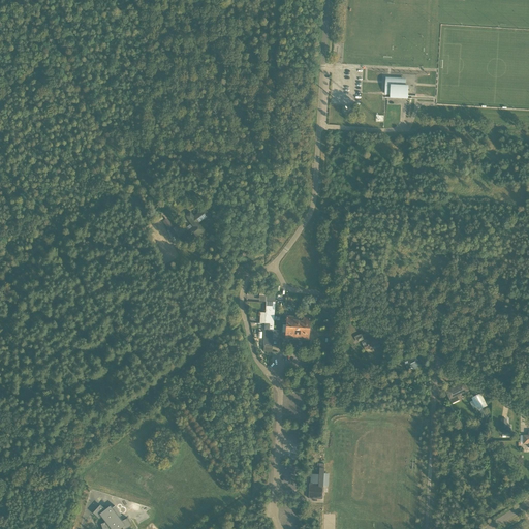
[(408,99),(408,94),(408,87),(403,86),(404,79),(386,78),(385,88),(391,88),(391,98),(408,99)]
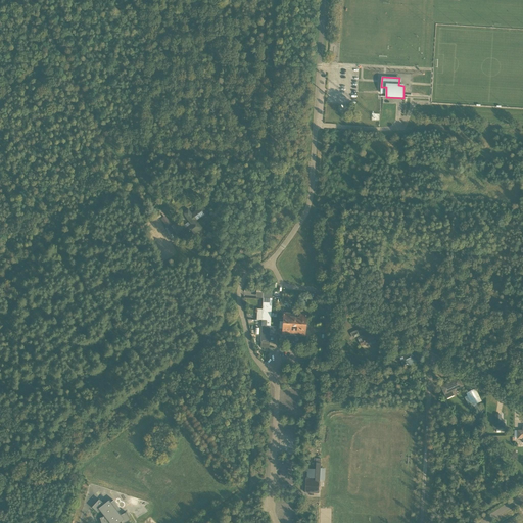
[(201,228),(198,224),(195,221),(206,212),(202,206),(192,215),(188,209),(183,214),(184,214),(190,222),(191,224),(189,225),(188,224),(187,224),(185,225),(185,226),(186,228),(186,229),(180,233),(183,237),(189,233),(191,235),(201,228)]
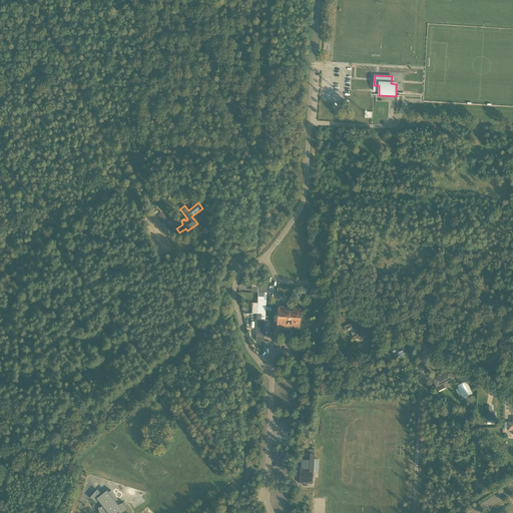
[(157,215),(163,223),(168,219),(162,211),(157,215)]
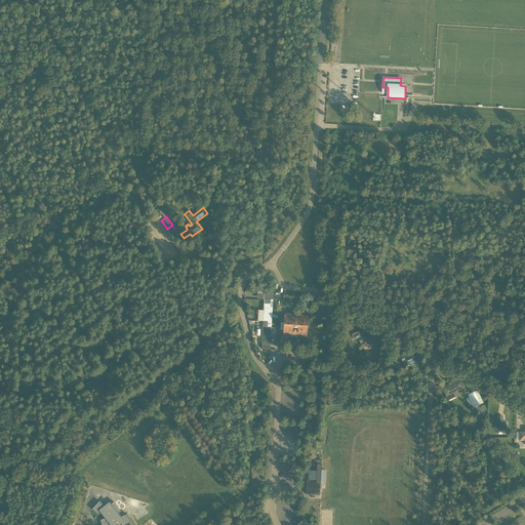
[(176,230),(174,226),(168,230),(175,239),(178,237),(176,235),(185,229),(182,226),(176,230)]
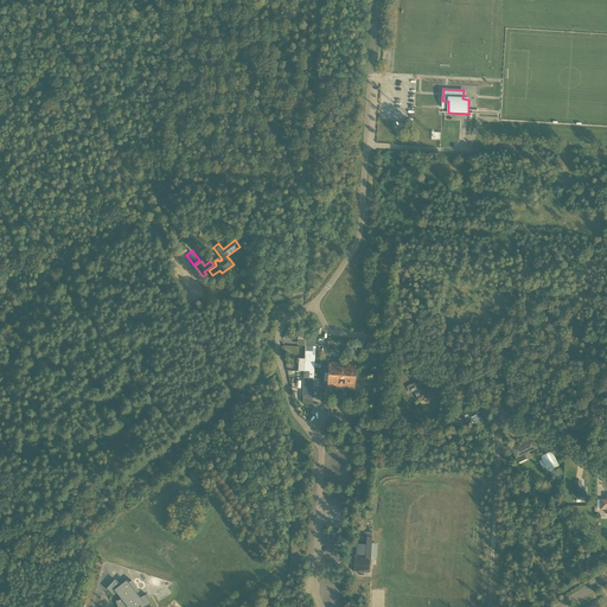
[(314,372),(315,346),(315,340),(306,340),(304,371),(314,372)]
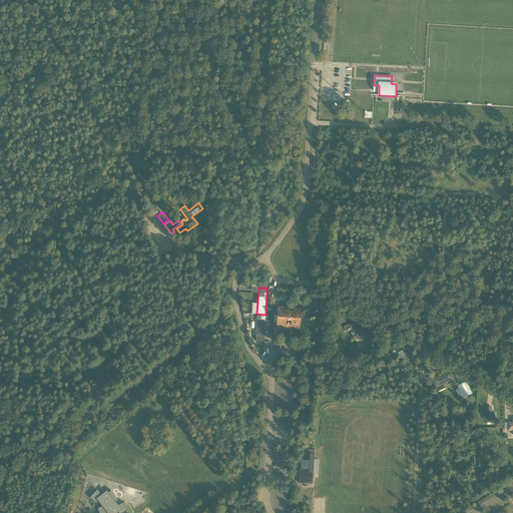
[(278,315),(282,316),(282,320),(286,320),(286,321),(287,321),(288,321),(289,312),(284,312),(285,308),(278,308),(278,315)]
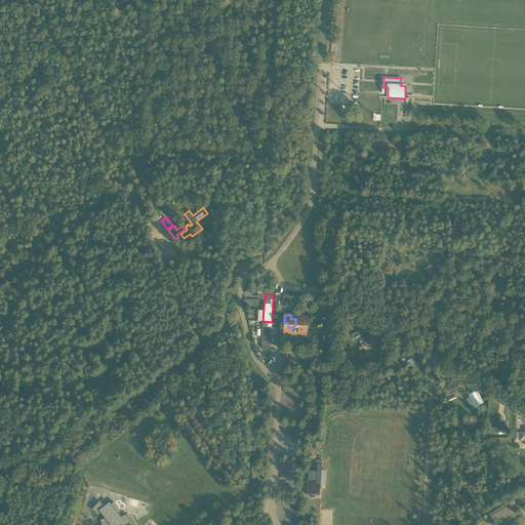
[(296,328),(296,327),(301,327),(301,324),(307,324),(307,316),(300,316),(299,320),(295,319),(294,328),(295,328),(296,328)]
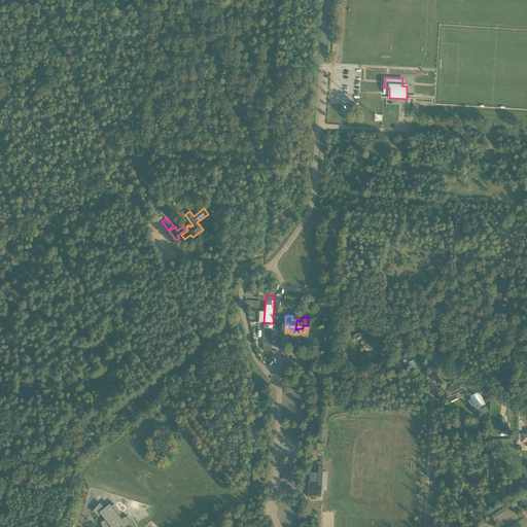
[(264,322),(262,345),(271,345),(276,345),(276,339),(272,339),(273,323),(264,322)]
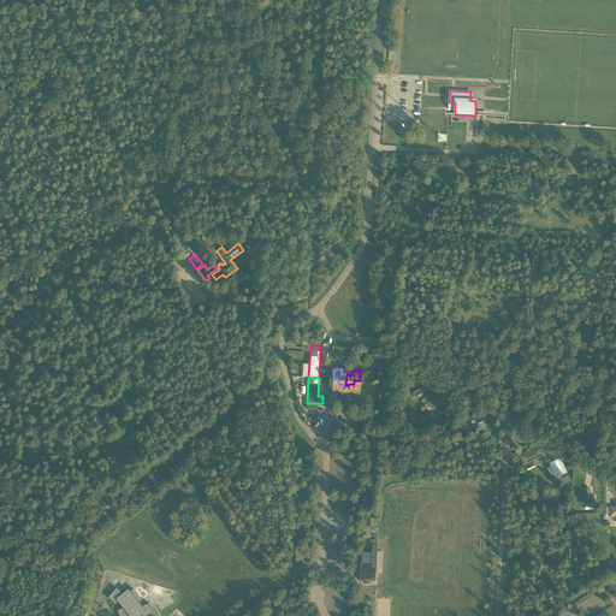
[(332,388),(332,395),(339,396),(339,390),(343,391),(343,386),(344,386),(344,385),(343,385),(343,384),(338,384),(338,379),(333,378),(333,379),(330,379),(329,388),(332,388)]
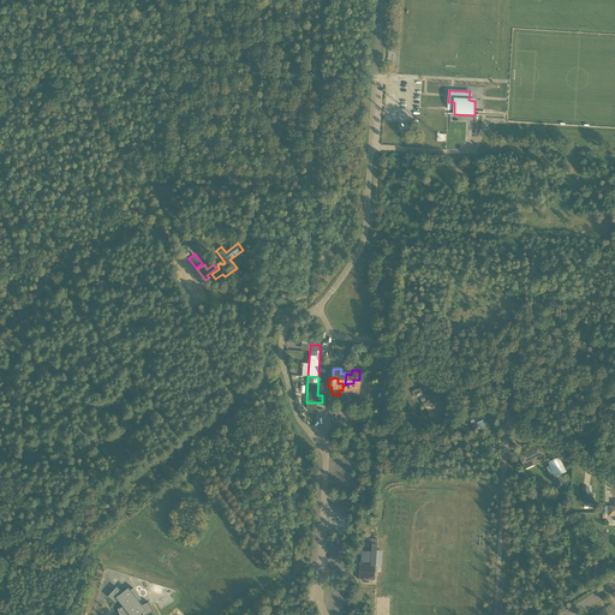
[(346,384),(346,386),(347,386),(347,390),(354,390),(353,395),(358,396),(359,380),(353,380),(353,383),(347,383),(347,384),(346,384)]
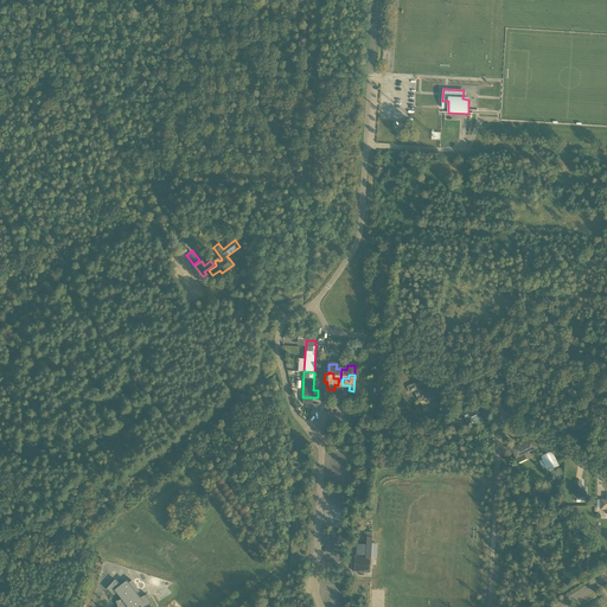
[(385,377),(377,376),(377,381),(377,387),(388,388),(388,377),(385,377)]
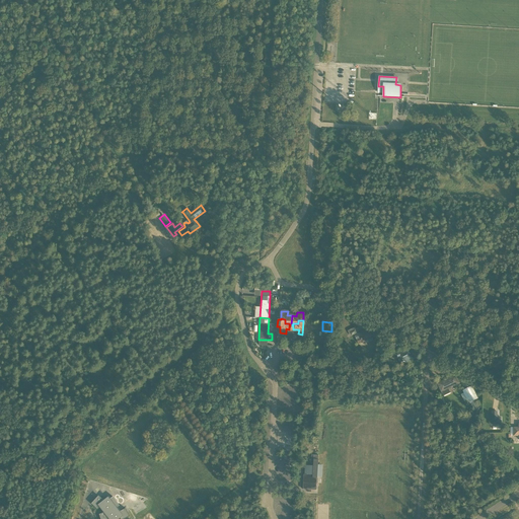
[(291,324),(290,324),(290,325),(289,325),(289,329),(286,328),(286,334),(298,334),(299,329),(293,329),(293,325),(292,325),(292,324),(291,324)]
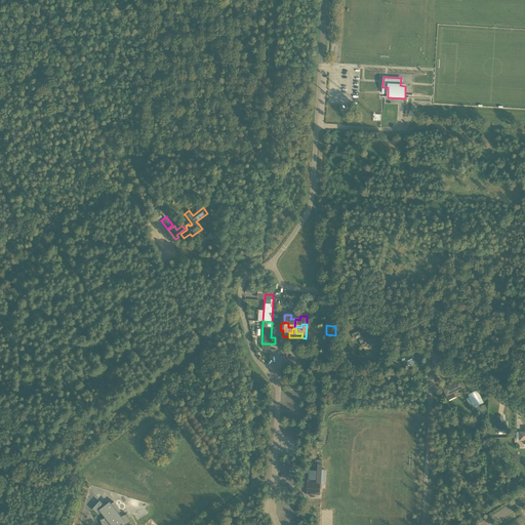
[(365,347),(378,340),(375,332),(362,338),(359,340),(362,348),(365,347)]
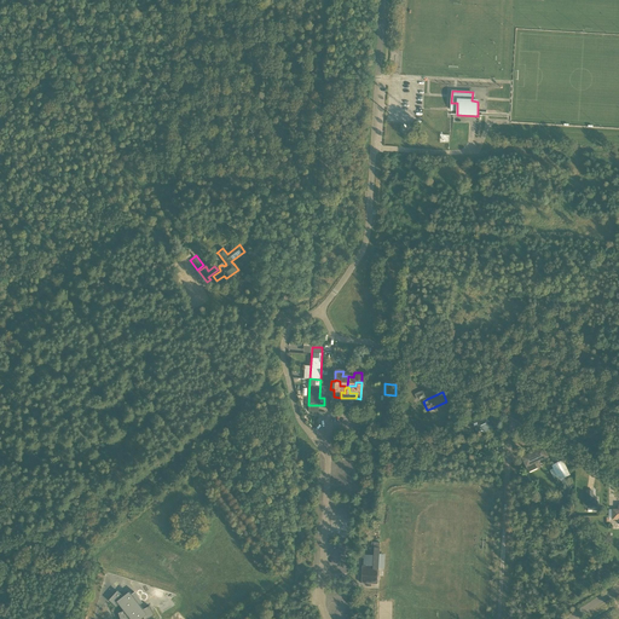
[(472,423),(469,418),(468,418),(466,415),(460,418),(463,427),(472,423)]
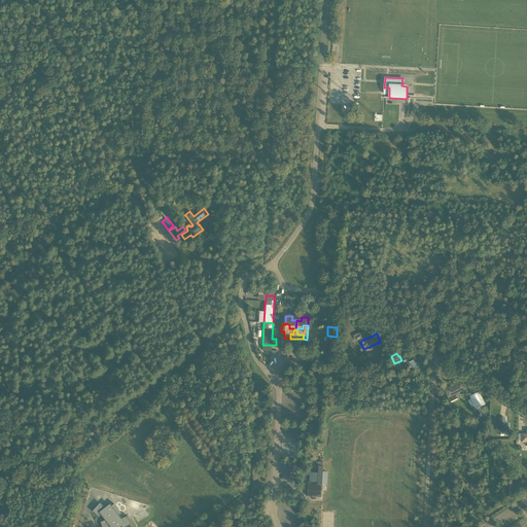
[(412,369),(422,363),(418,356),(416,357),(415,355),(411,357),(402,361),(407,369),(411,366),(412,369)]
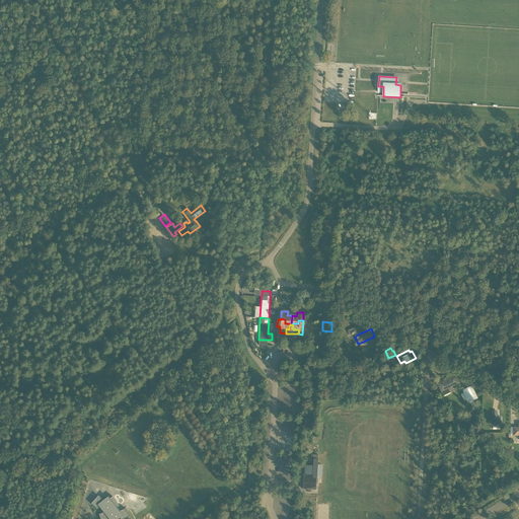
[(454,385),(458,383),(455,375),(438,383),(444,396),(454,391),(451,386),(454,385)]
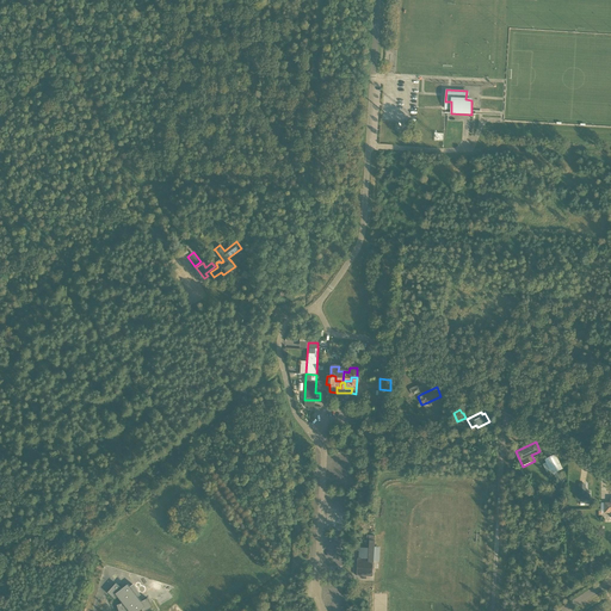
[(549,444),(542,448),(547,457),(544,458),(551,474),(562,468),(555,454),(554,454),(549,444)]
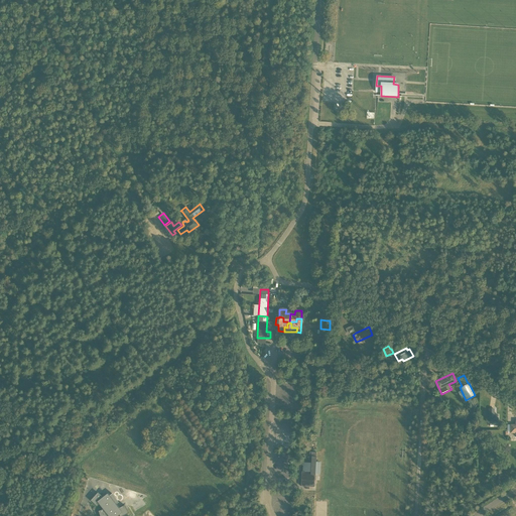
[(494,415),(494,409),(489,409),(490,418),(487,418),(487,422),(498,422),(498,415),(494,415)]
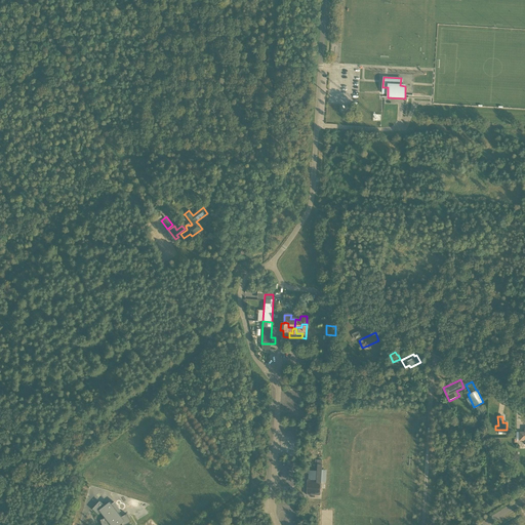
[(315,495),(318,495),(320,495),(322,465),(317,465),(316,480),(308,480),(307,495),(312,495),(312,497),(315,497),(315,495)]
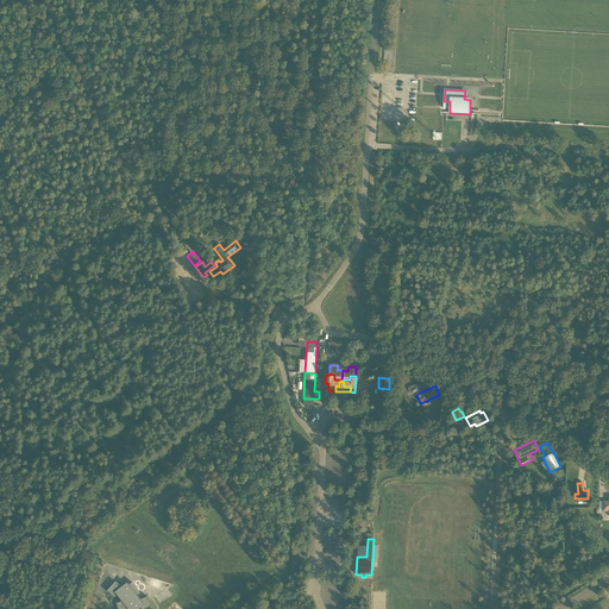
[(115,582),(107,591),(108,592),(114,597),(117,595),(121,602),(115,603),(118,608),(138,608),(140,608),(144,608),(151,606),(149,601),(148,596),(139,601),(136,596),(139,594),(132,583),(129,585),(126,583),(121,586),(115,582)]
